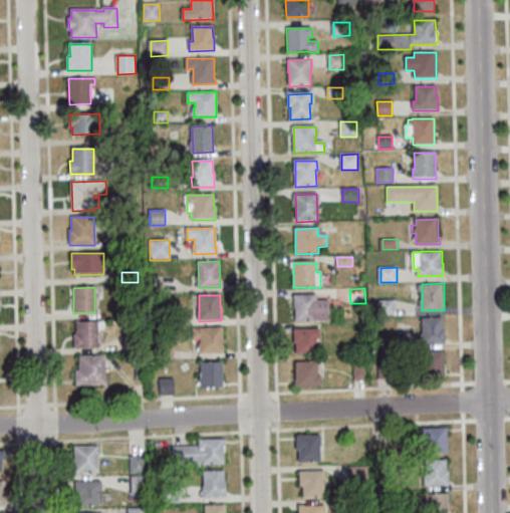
[(329,321),(296,322),(295,308),(294,308),(293,296),(316,296),(317,302),(328,302),(329,321)]
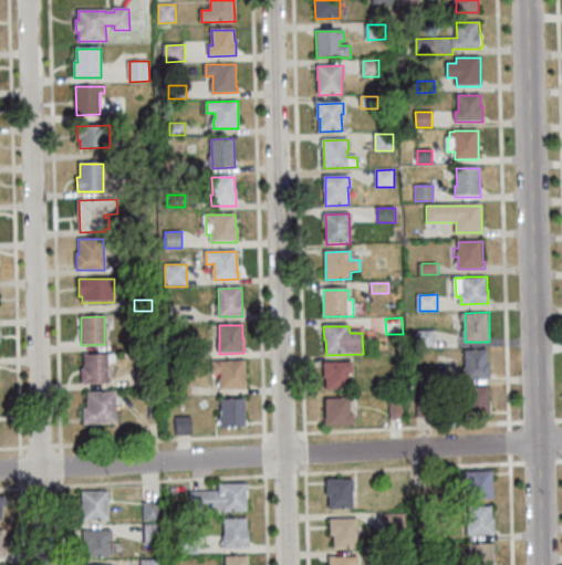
[(436,331),(436,345),(419,345),(419,331),(436,331)]
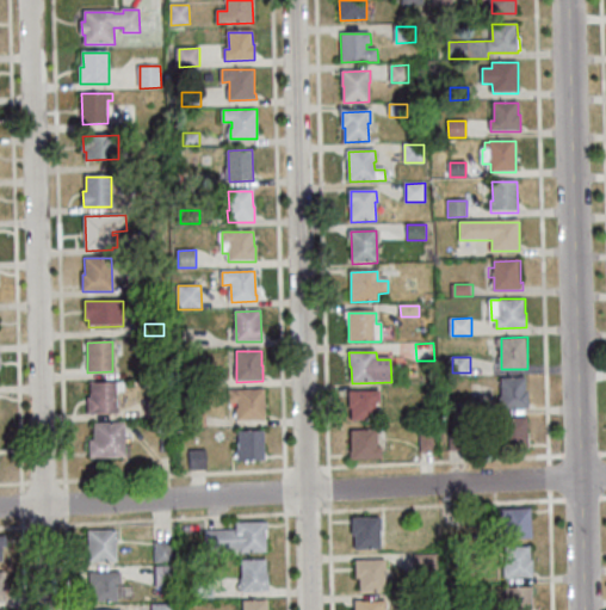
[(158,363),(169,363),(169,374),(159,374),(158,363)]
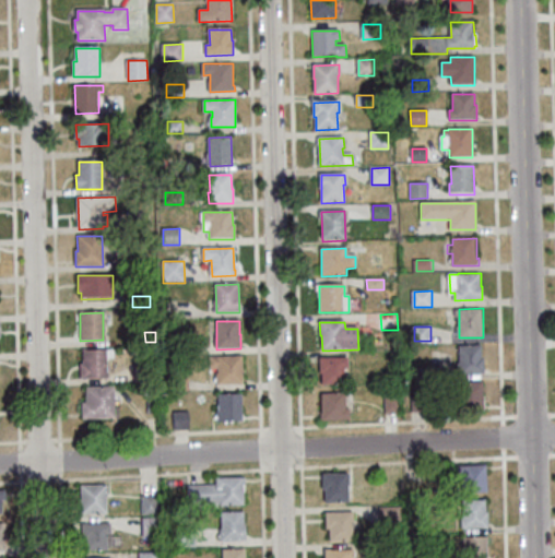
[(188,343),(188,353),(170,354),(170,344),(188,343)]
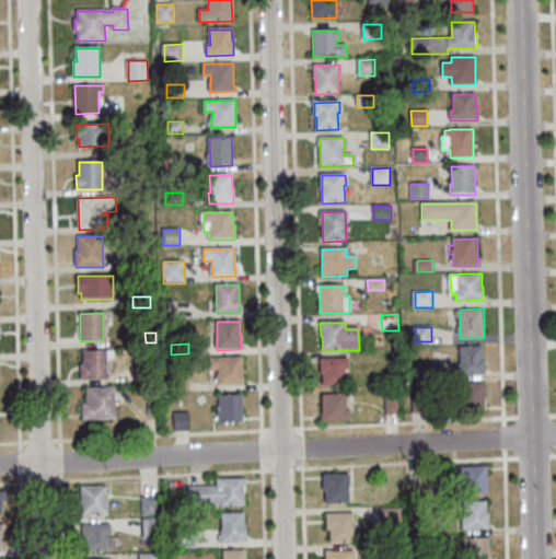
[(461,374),(460,363),(462,363),(461,347),(484,346),(484,359),(486,359),(487,373),(461,374)]
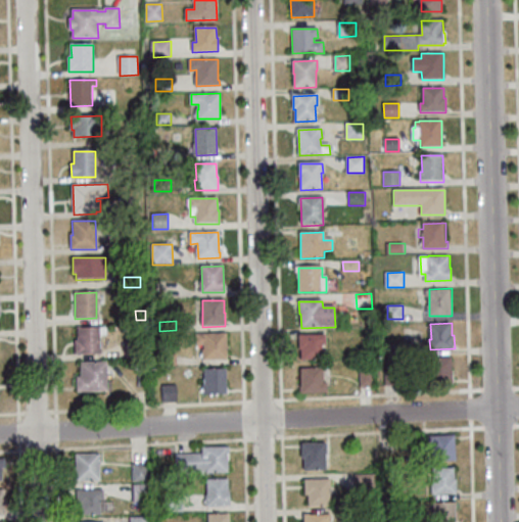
[(76,353),(76,341),(78,341),(78,329),(106,328),(106,334),(99,334),(100,352),(76,353)]
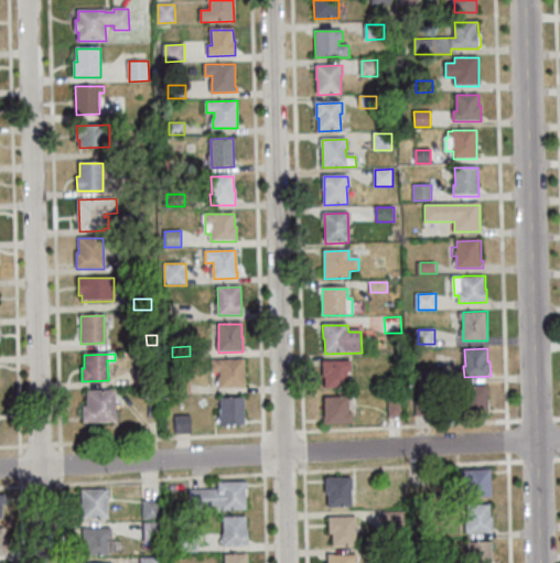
[(245,388),(219,388),(219,372),(213,372),(212,361),(244,360),(245,388)]
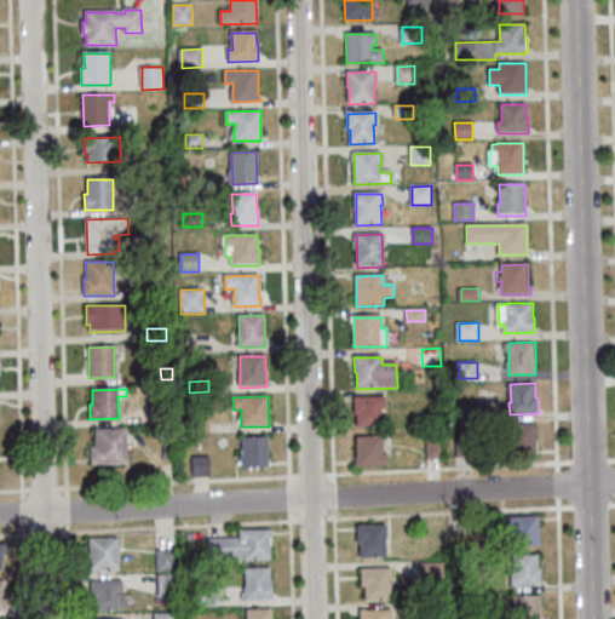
[(385,397),(385,407),(381,407),(381,419),(383,419),(383,424),(358,425),(358,408),(355,408),(355,397),(385,397)]
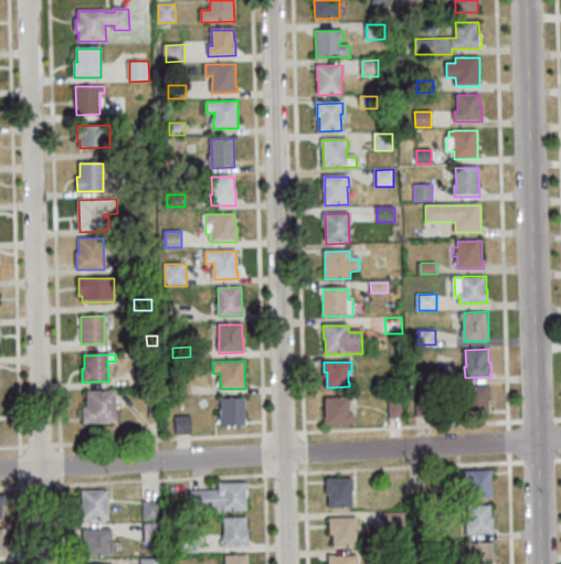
[(441,371),(441,383),(424,383),(424,372),(441,371)]
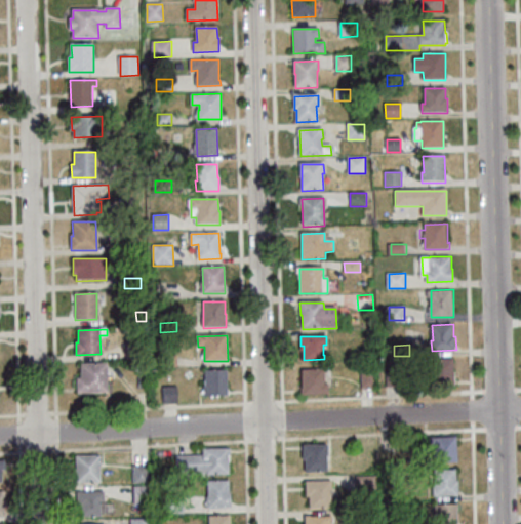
[(159,357),(176,356),(176,367),(160,367),(159,357)]
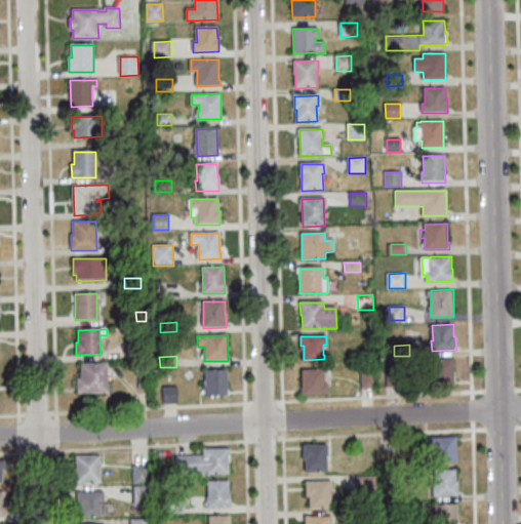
[(429,360),(454,360),(454,373),(456,373),(456,384),(429,385),(429,360)]
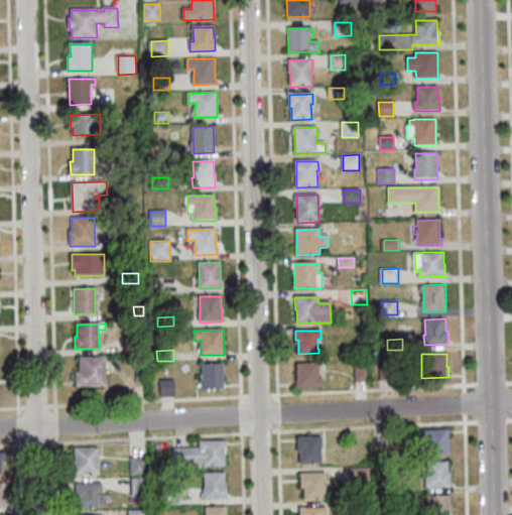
[(106,387),(77,388),(76,373),(80,373),(80,358),(105,357),(106,387)]
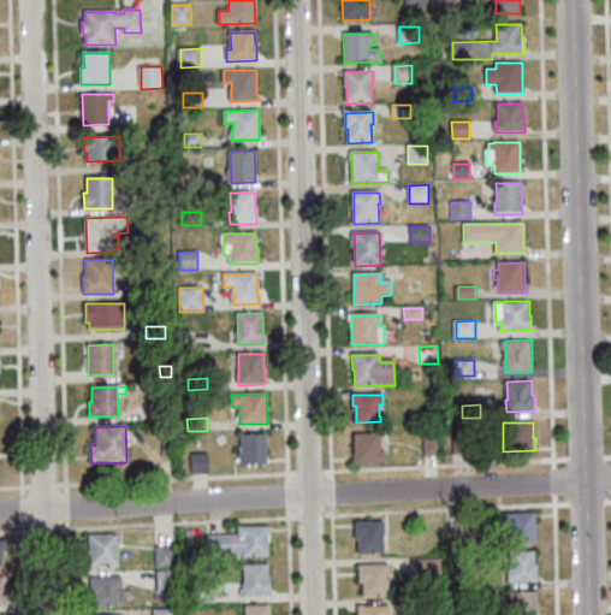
[(355,463),(355,455),(356,455),(356,433),(381,433),(381,450),(386,450),(386,462),(355,463)]
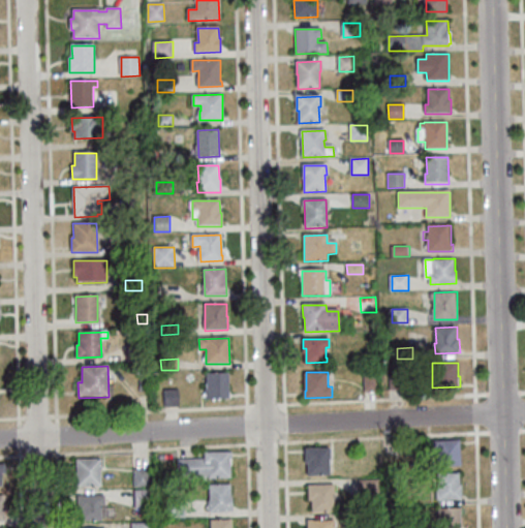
[(206,400),(206,391),(208,391),(207,374),(227,373),(228,400),(206,400)]
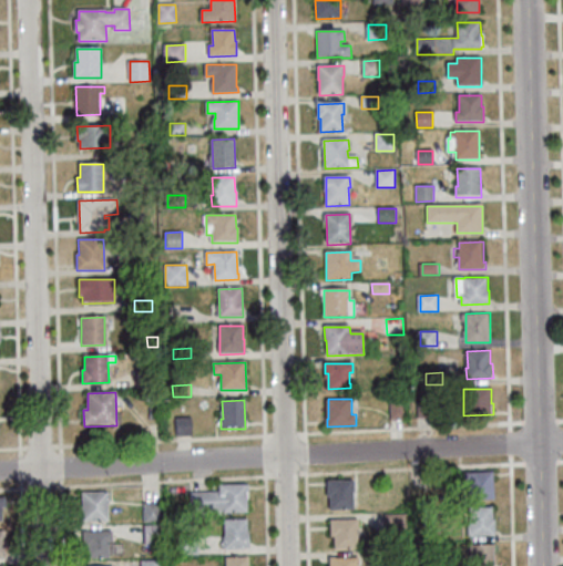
[(406,420),(393,420),(392,403),(405,402),(406,420)]
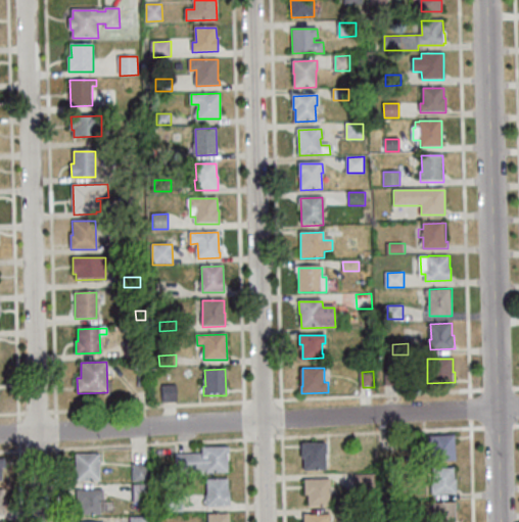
[(386,371),(400,371),(402,385),(386,385),(386,371)]
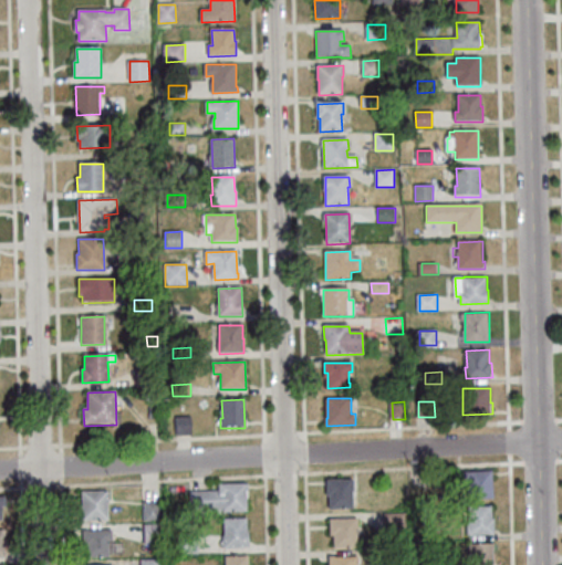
[(178,418),(191,418),(191,435),(178,435),(178,418)]
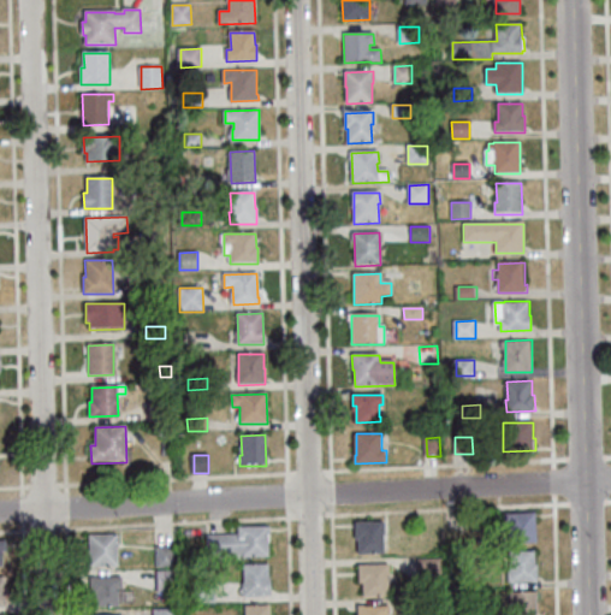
[(508,513),(537,510),(539,542),(510,544),(508,513)]
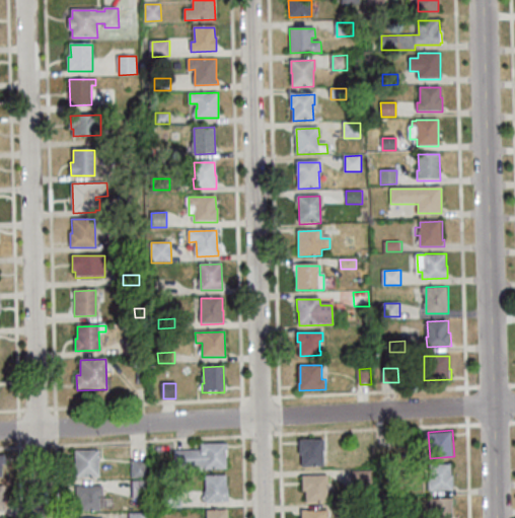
[(302,454),(302,439),(327,438),(328,466),(305,466),(305,454),(302,454)]
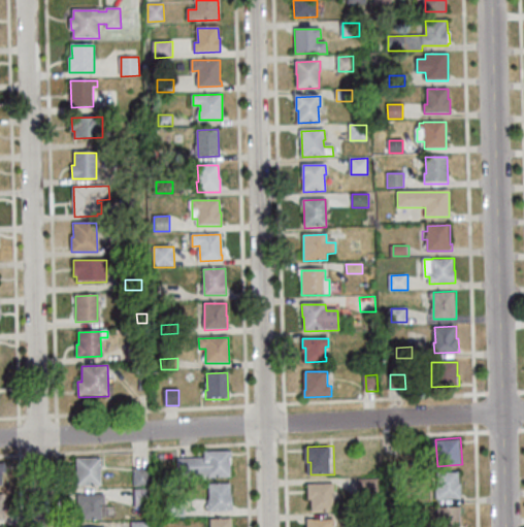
[(179,459),(206,458),(206,452),(232,451),(232,475),(210,476),(210,474),(179,475),(179,459)]
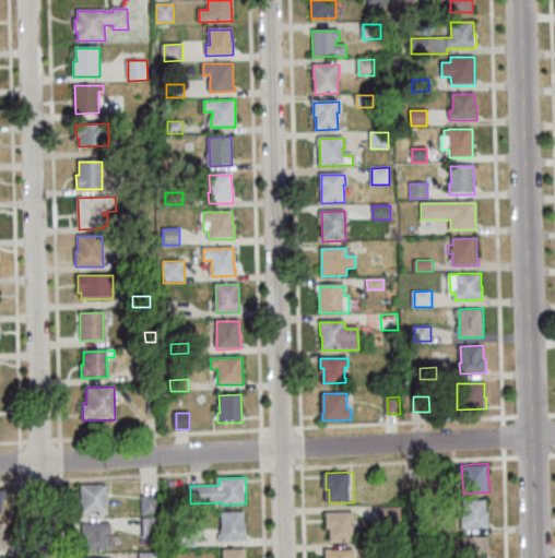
[(83,486),(109,485),(109,496),(108,496),(108,513),(84,514),(83,486)]
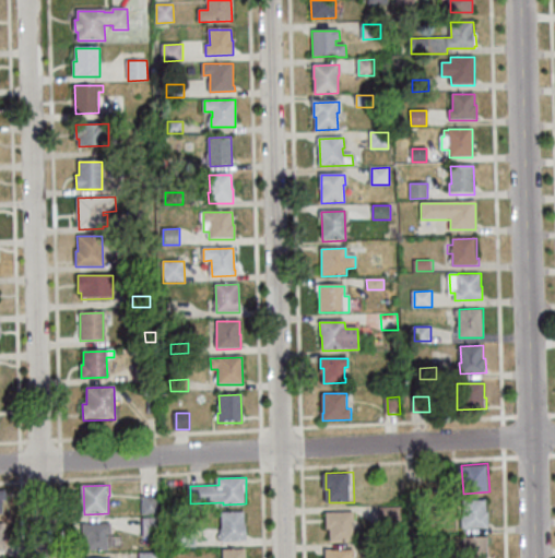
[(144,514),(143,497),(160,496),(161,514),(144,514)]
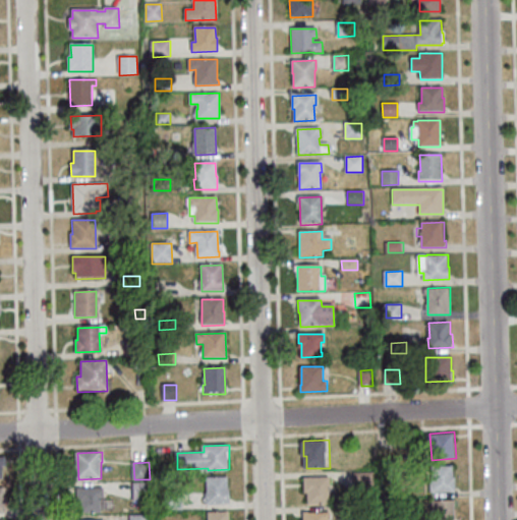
[(434,492),(433,481),(436,480),(436,466),(456,466),(456,492),(434,492)]
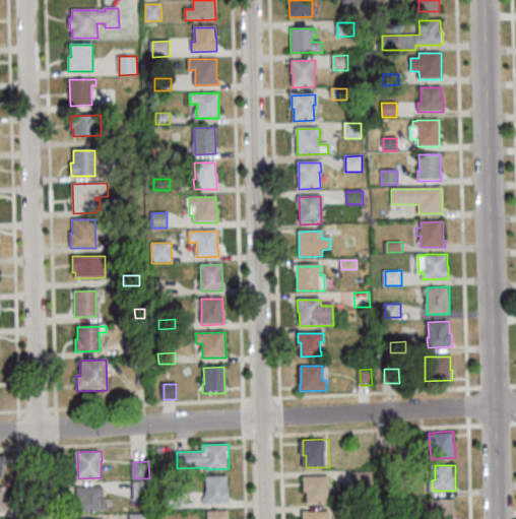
[(356,472),(375,471),(376,485),(356,487),(356,472)]
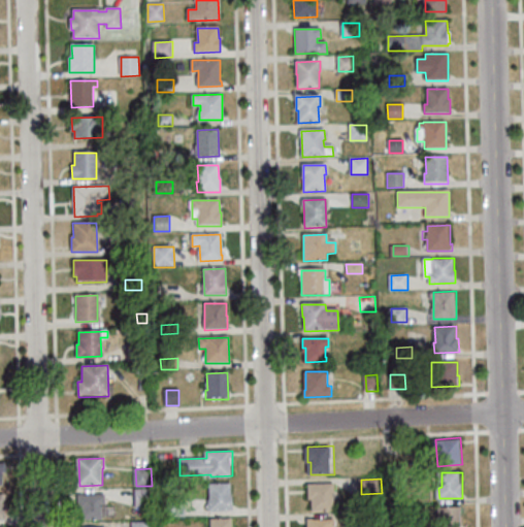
[(312,498),(310,483),(337,482),(338,512),(317,513),(316,500),(312,498)]
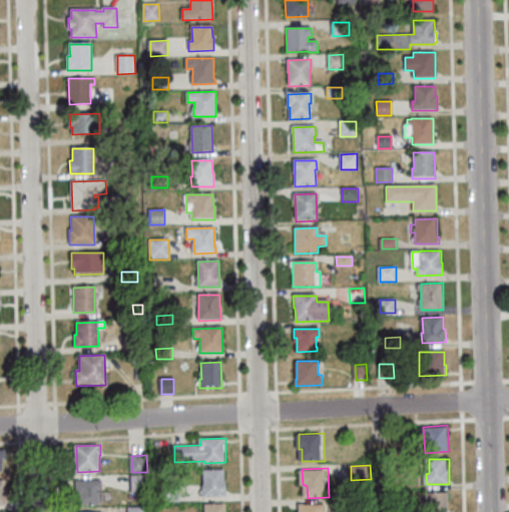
[(204,470),(224,470),(225,482),(226,496),(204,496),(203,486),(205,486),(204,470)]
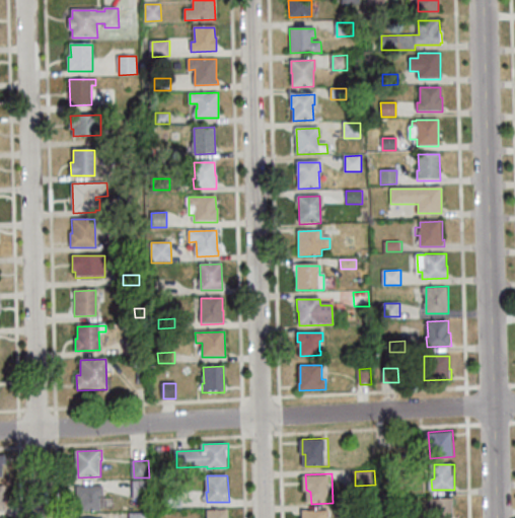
[(151,481),(151,498),(134,498),(134,481),(151,481)]
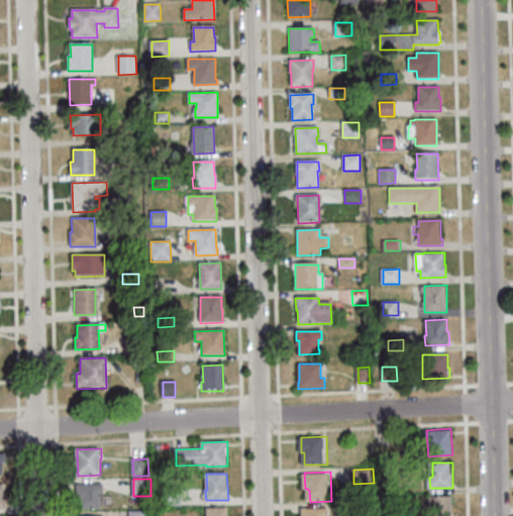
[(104,484),(104,493),(100,494),(100,496),(101,496),(101,508),(80,509),(80,498),(79,498),(78,485),(104,484)]
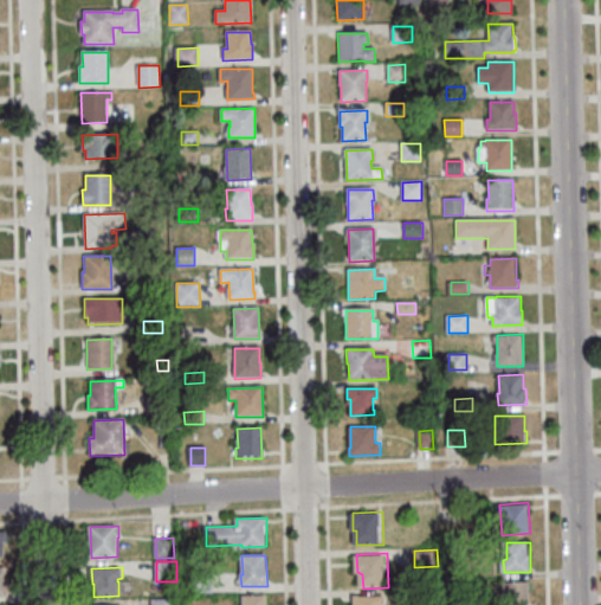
[(213,592),(189,593),(189,575),(213,575),(213,592)]
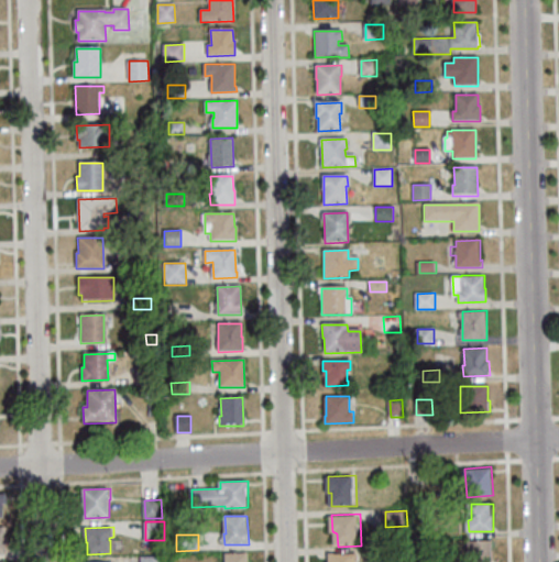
[(471,561),(471,540),(493,540),(493,561),(471,561)]
